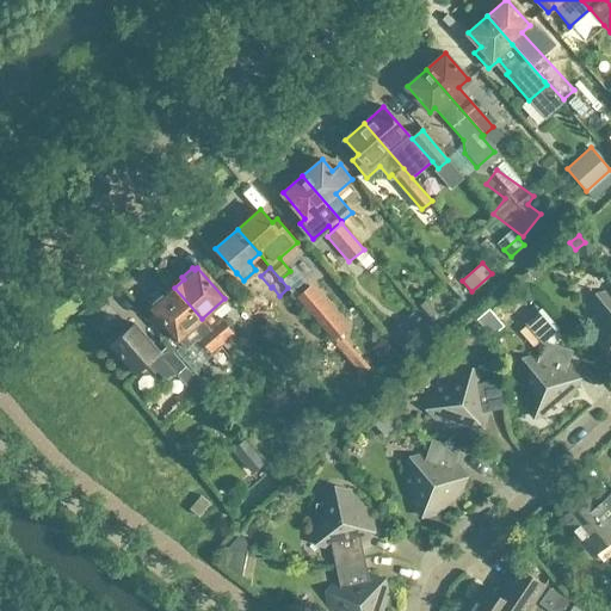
[(308,284),(295,295),(333,339),(345,328),(308,284)]
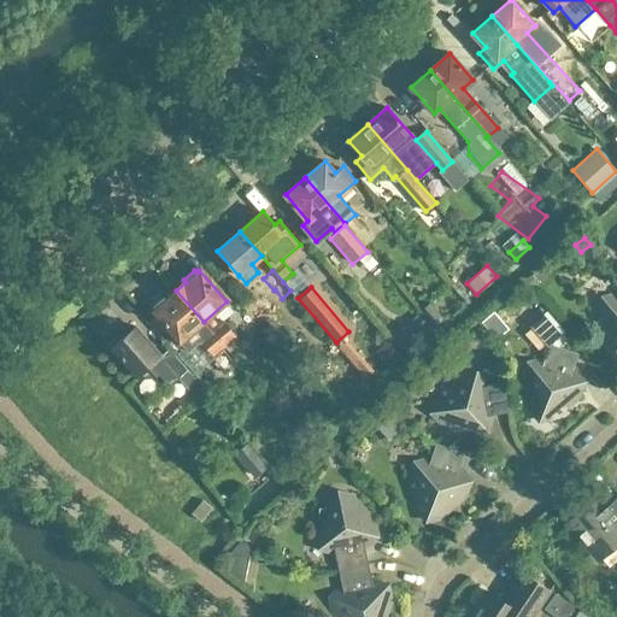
[(204,322),(176,291),(165,300),(163,297),(153,305),(156,307),(152,311),(180,342),(181,341),(189,352),(201,342),(213,357),(224,346),(211,331),(204,322)]
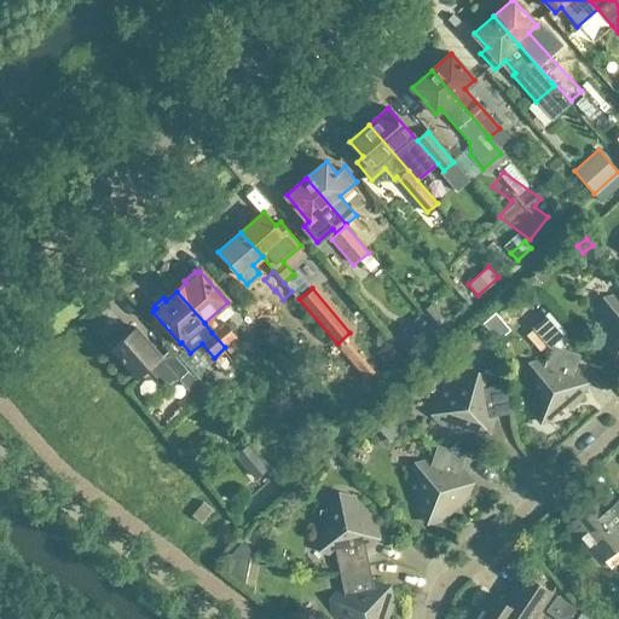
[(618,295),(597,314),(603,345),(618,350),(618,295)]
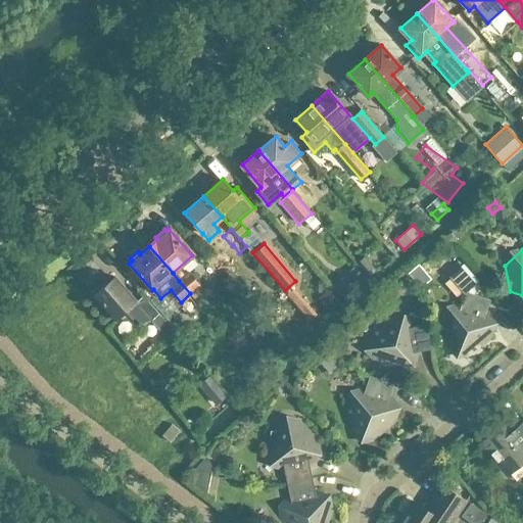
[(378,273),(365,257),(358,264),(371,279),(378,273)]
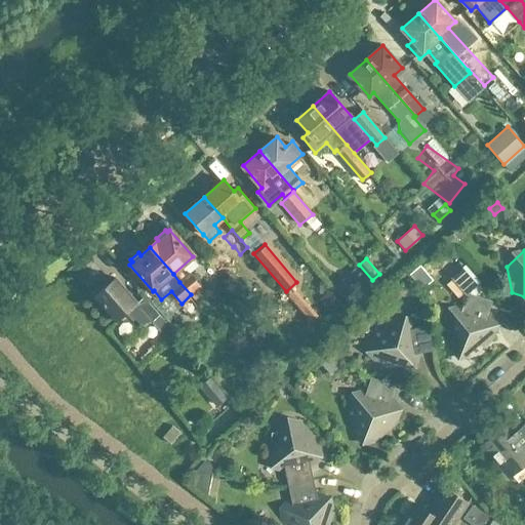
[(420,264),(410,273),(416,280),(427,271),(420,264)]
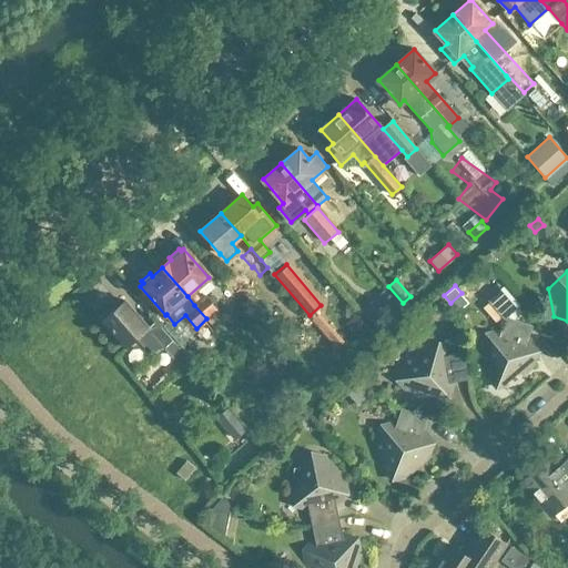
[(534,367),(528,338),(533,325),(516,320),(517,315),(518,315),(519,314),(520,313),(521,312),(521,311),(518,307),(520,305),(503,286),(487,300),(505,320),(501,330),(479,350),(485,376),(514,386),(534,367)]
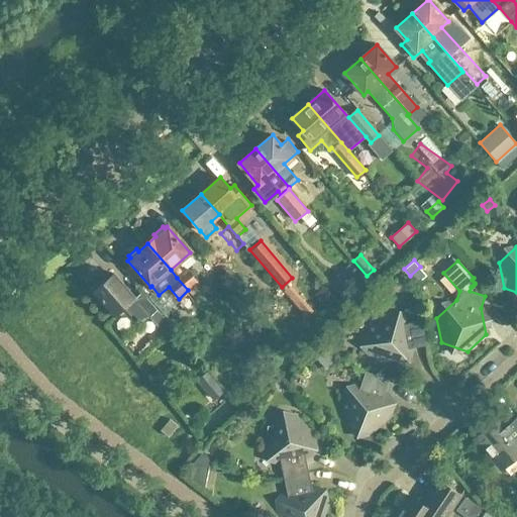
[(187,270),(177,278),(188,290),(190,289),(197,297),(205,291),(197,282),(198,282),(187,269),(187,270)]
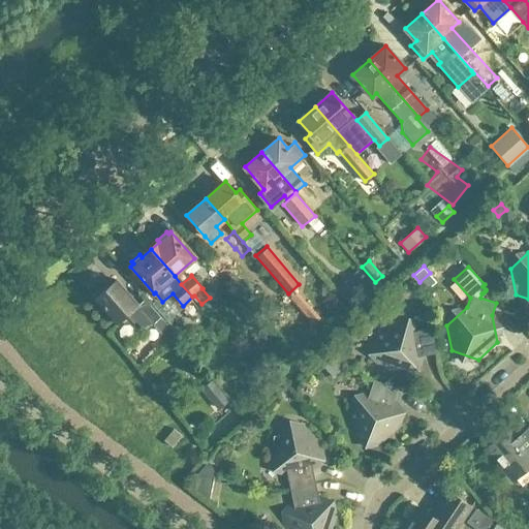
[(146,300),(137,306),(115,279),(104,287),(103,286),(95,292),(97,294),(94,297),(118,323),(129,313),(131,314),(128,317),(134,323),(136,321),(145,331),(153,324),(169,343),(177,336),(146,300)]
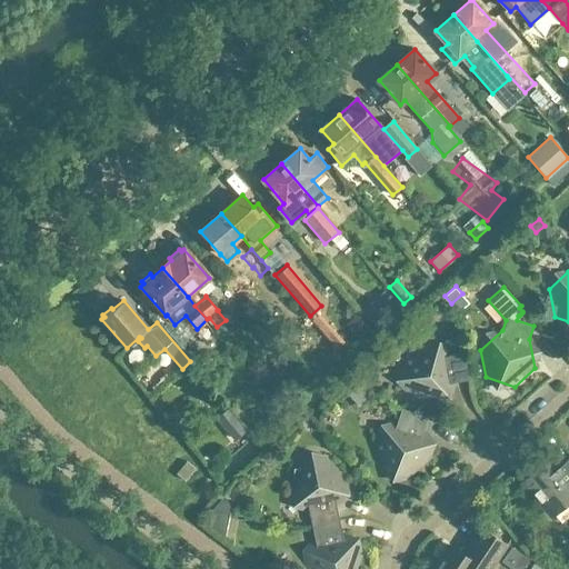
[(347,325),(360,340),(373,329),(359,313),(347,325)]
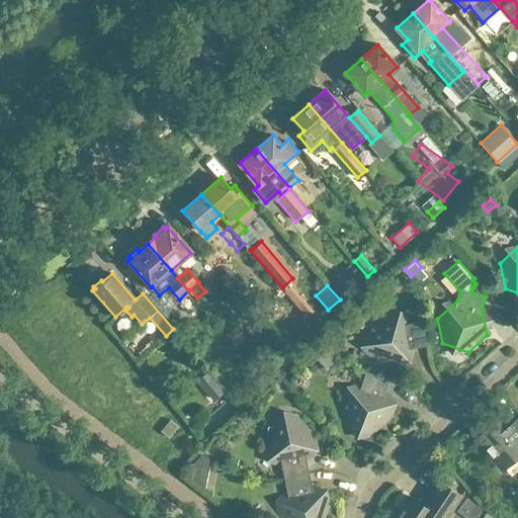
[(428,346),(423,321),(411,324),(384,315),(366,332),(371,358),(395,366),(416,348),(428,346)]
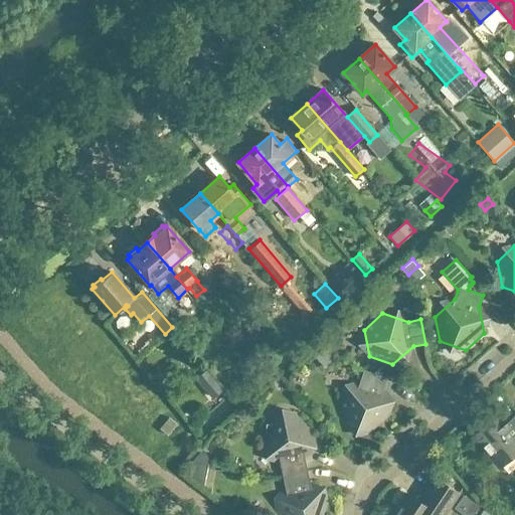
[(260,333),(248,343),(250,346),(256,352),(259,354),(270,344),(260,333)]
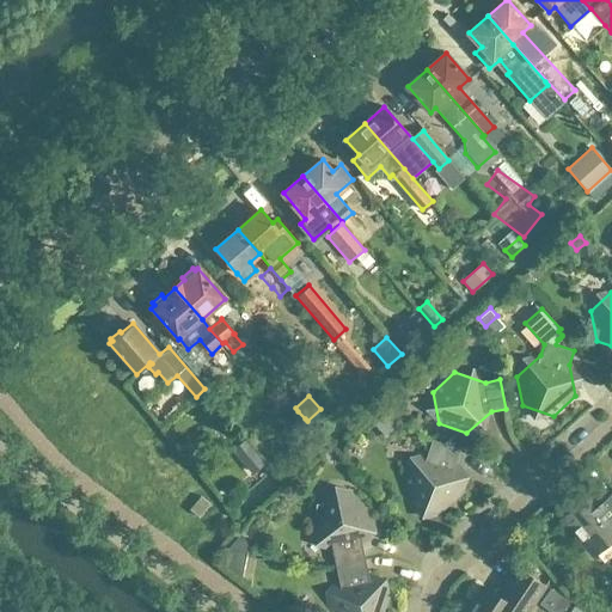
[(378,405),(367,415),(374,423),(385,414),(378,405)]
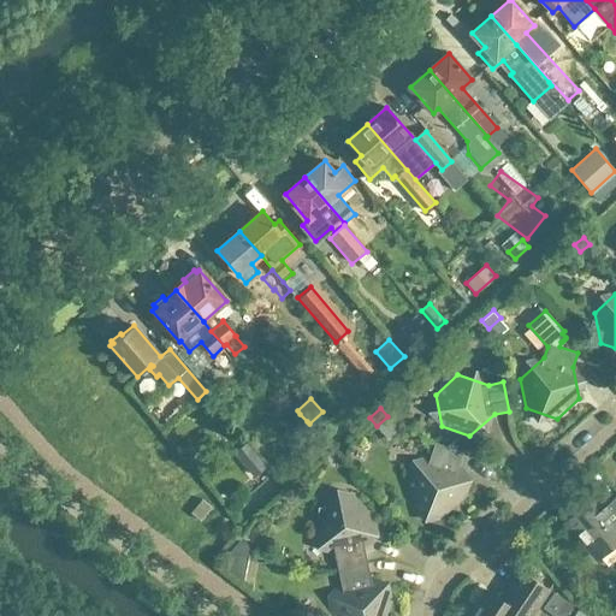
[(300,414),(294,419),(301,427),(307,421),(300,414)]
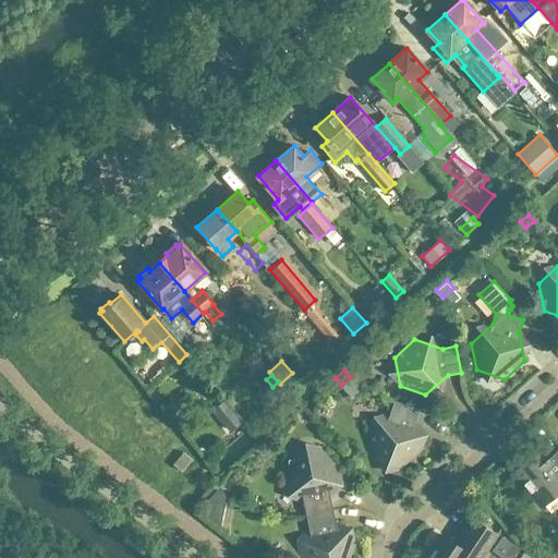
[(422,451),(416,422),(420,410),(395,401),(390,413),(368,433),(374,460),(401,469),(422,451)]
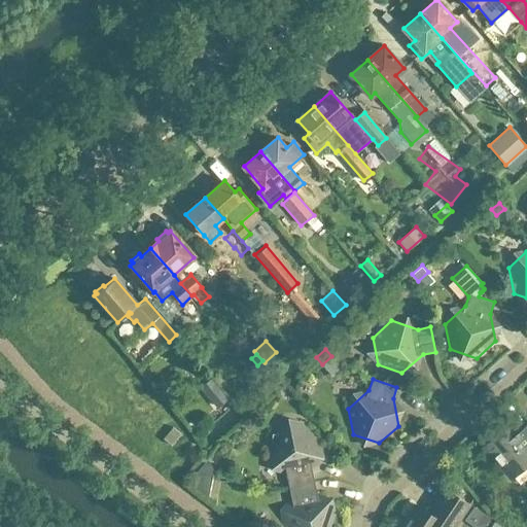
[(287,475),(289,487),(314,482),(312,469),(320,443),(304,423),(277,429),(269,454),(287,475)]
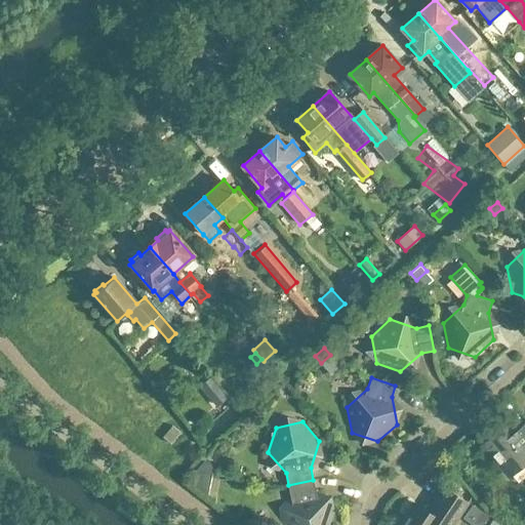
[(524,430),(520,435),(516,435),(507,425),(483,445),(510,476),(524,462),(524,430)]
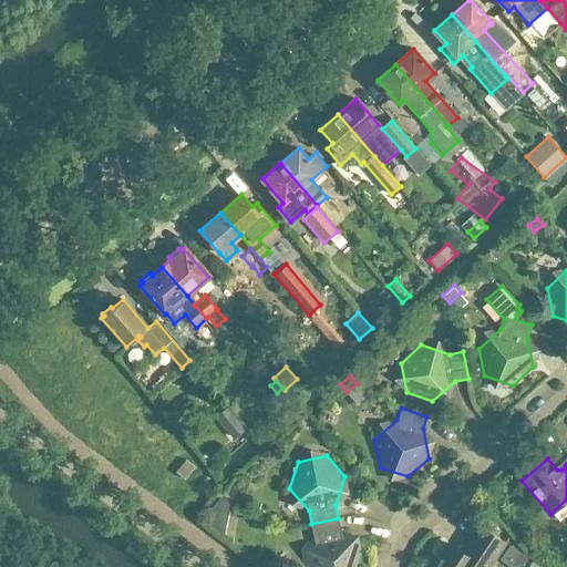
[(220,497),(210,508),(229,512),(230,505),(229,503),(227,498),(220,497)]
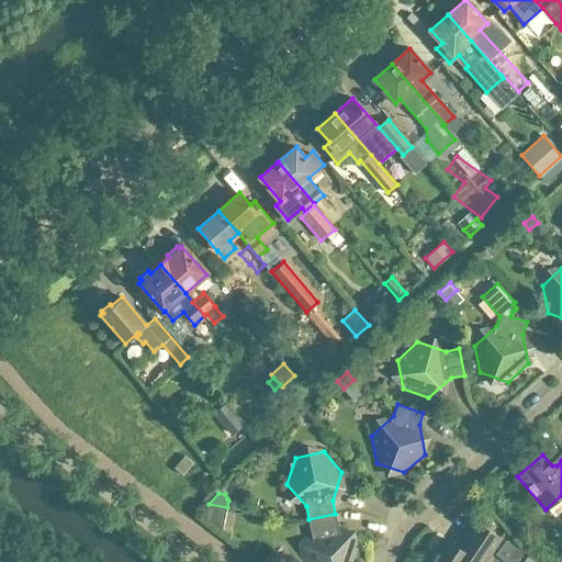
[(209,504),(208,516),(223,529),(227,507),(209,504)]
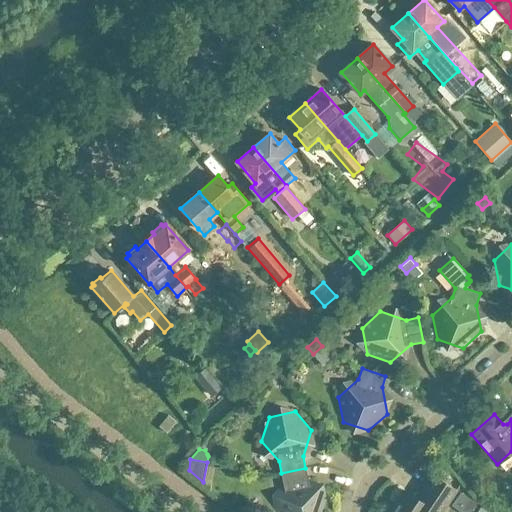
[(308,480),(305,468),(281,473),(284,485),(275,511),(276,511),(322,511),(326,500),(308,480)]
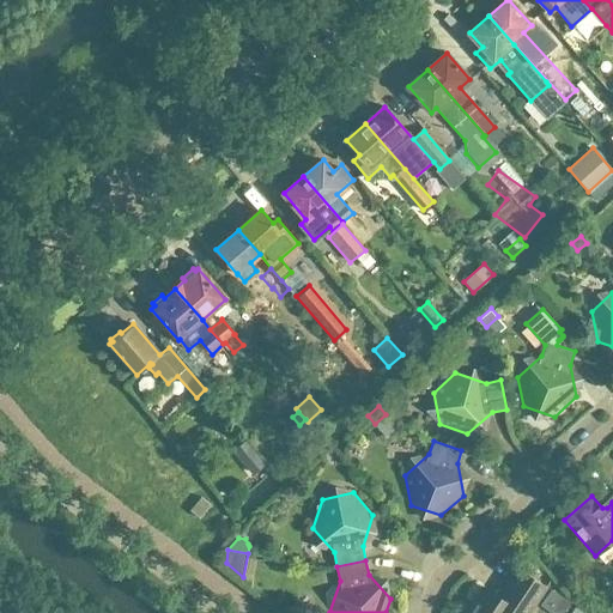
[(529,612),(547,587),(520,568),(499,598),(485,587),(466,612),(529,612)]
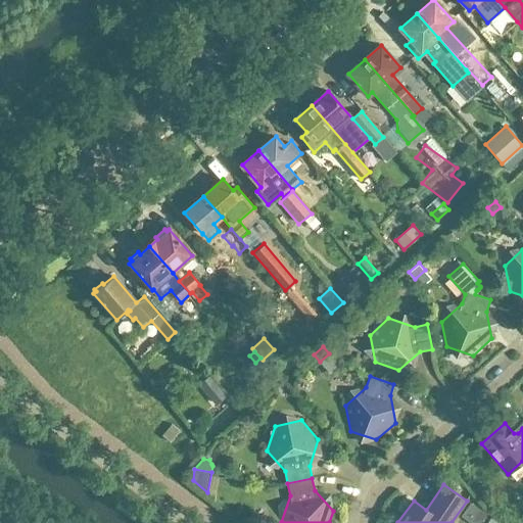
[(471,521),(477,512),(468,505),(461,514),(471,521)]
